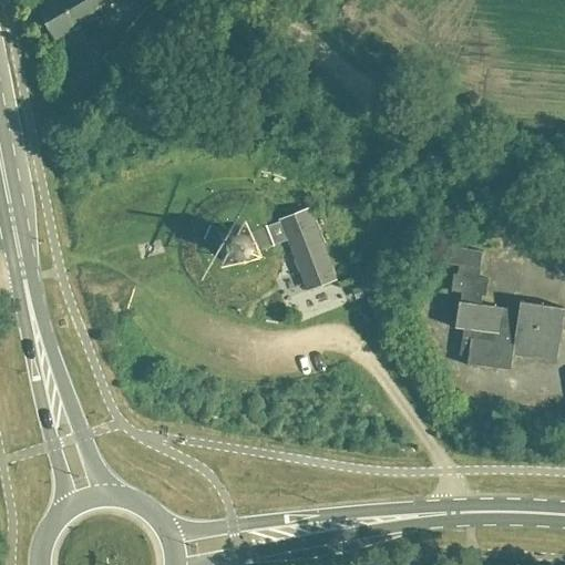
[(42,0),(34,4),(53,38),(100,11),(96,6),(105,0),(42,0)]
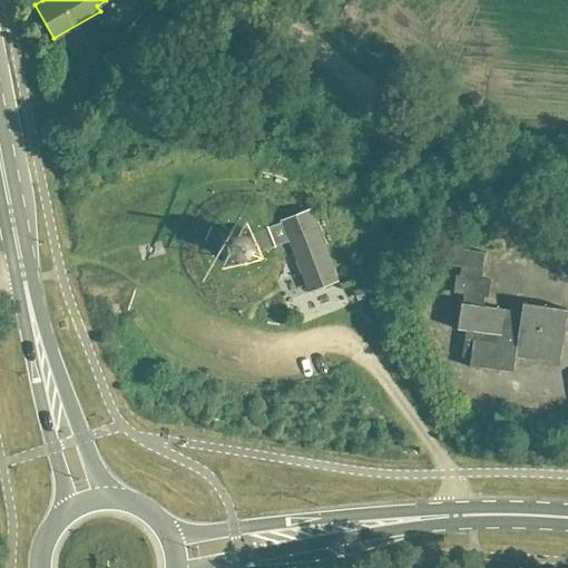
[(139,0),(156,13),(166,0),(139,0)]
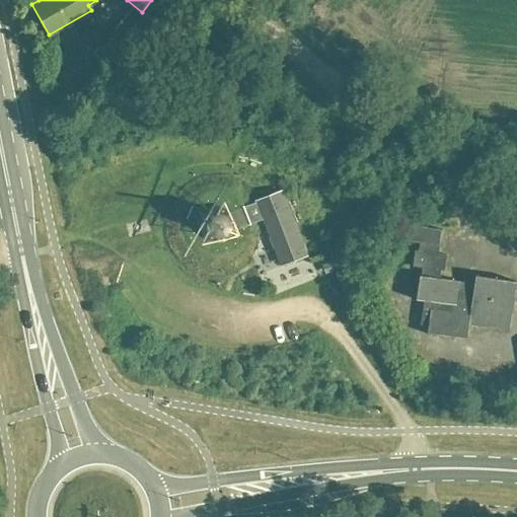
[(127,32),(117,23),(112,28),(105,22),(95,34),(101,40),(91,52),(102,62),(127,32)]
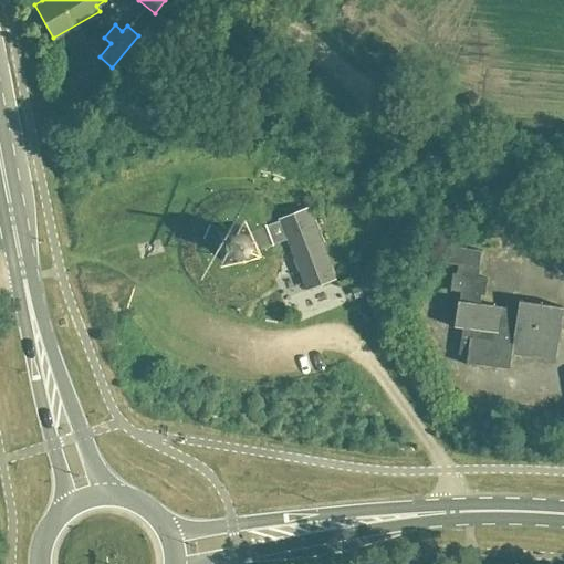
[(249,257),(251,252),(286,238),(305,286),(332,277),(304,208),(279,218),(279,219),(249,230),(248,229),(237,225),(235,225),(222,229),(221,230),(216,242),(216,244),(220,256),(221,258),(233,262),(236,262),(248,258),(249,257)]
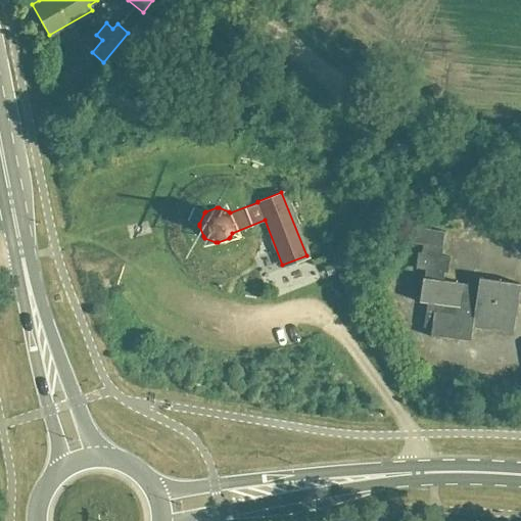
[(413,226),(410,242),(422,243),(421,251),(417,251),(415,268),(425,269),(423,277),(422,277),(418,300),(426,302),(423,326),(431,327),(429,335),(470,341),(472,325),(513,331),(520,283),(478,277),(477,285),(441,280),(442,272),(446,272),(450,255),(440,254),(441,246),(442,246),(444,230),(413,226)]
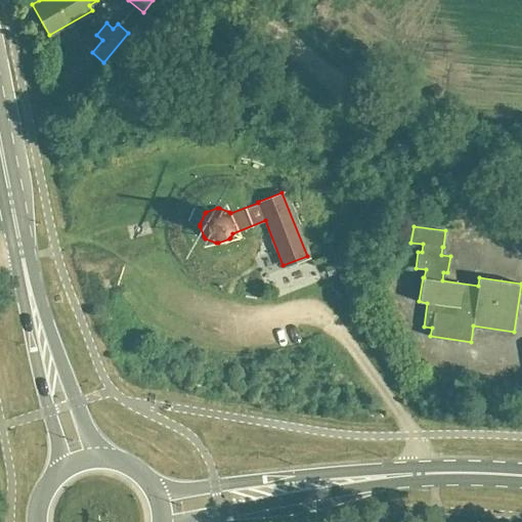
All buildings are outlined.
